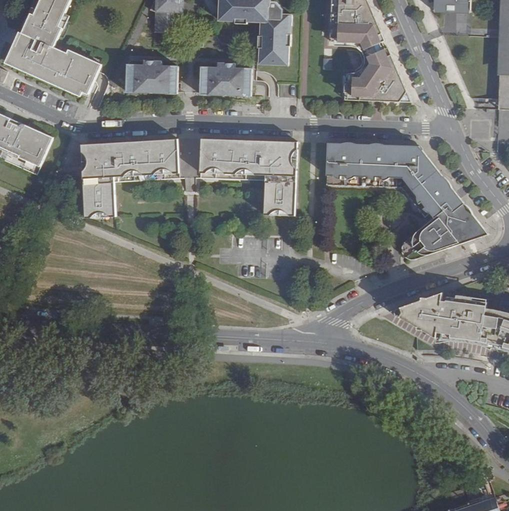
[(15,41),(6,60),(82,94),(83,90),(88,92),(95,76),(101,64),(68,49),(67,52),(54,46),(63,27),(59,25),(70,0),(40,0),(34,14),(31,12),(17,42),(15,41)]
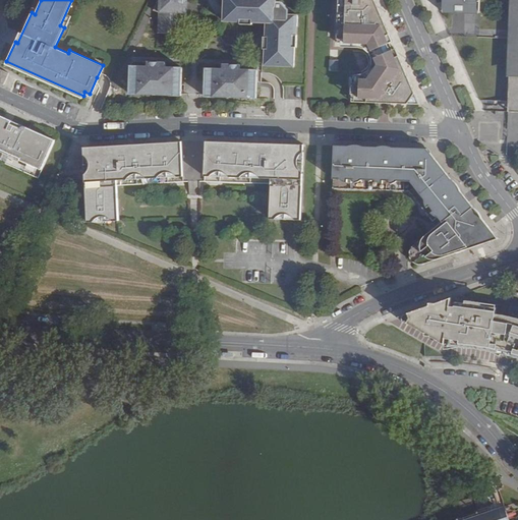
[(156,32),(180,33),(180,16),(180,0),(155,0),(150,11),(157,11),(156,32)]
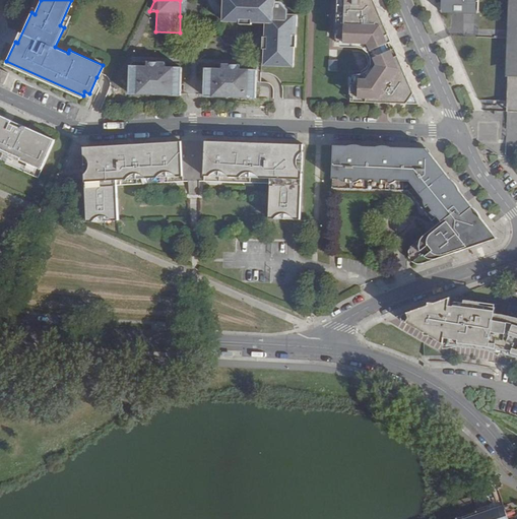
[(295,45),(296,12),(286,12),(286,8),(278,0),(221,0),(221,10),(221,19),(238,20),(238,22),(250,23),(250,20),(264,21),(264,36),(261,36),(261,47),(263,47),(263,63),(292,64),(293,45),(295,45)]
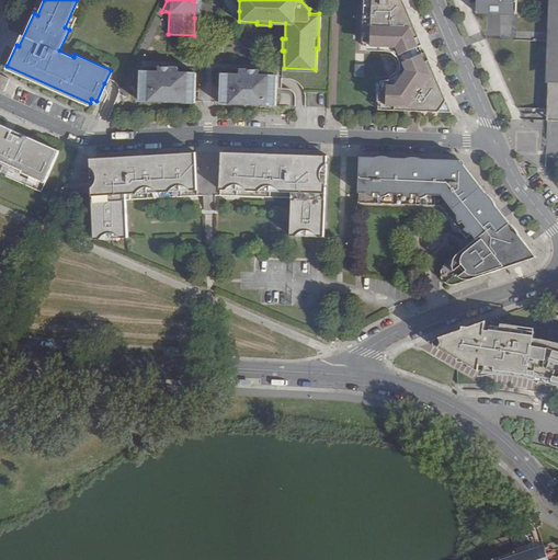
[(363,0),(361,46),(365,47),(365,50),(390,53),(394,54),(397,56),(399,59),(400,64),(400,66),(399,69),(398,72),(396,75),(394,77),(393,78),(391,79),(387,80),(380,80),(380,84),(376,84),(375,109),(450,111),(428,61),(424,63),(414,38),(417,36),(400,0),(363,0)]
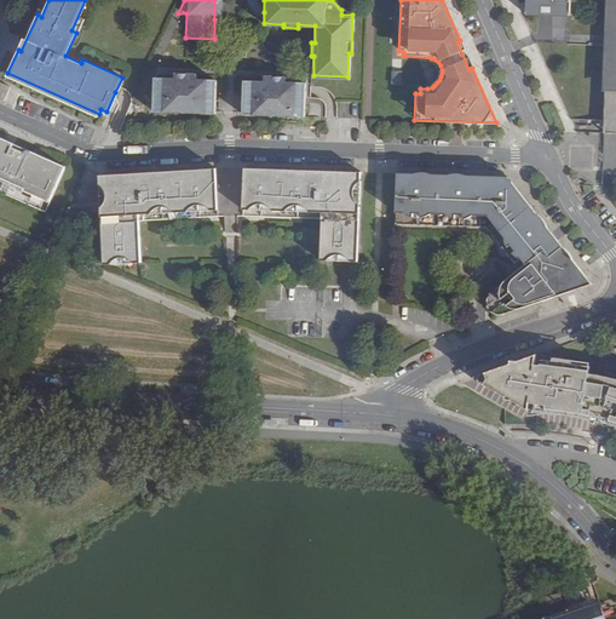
[(524,0),(525,13),(568,15),(568,0),(524,0)]
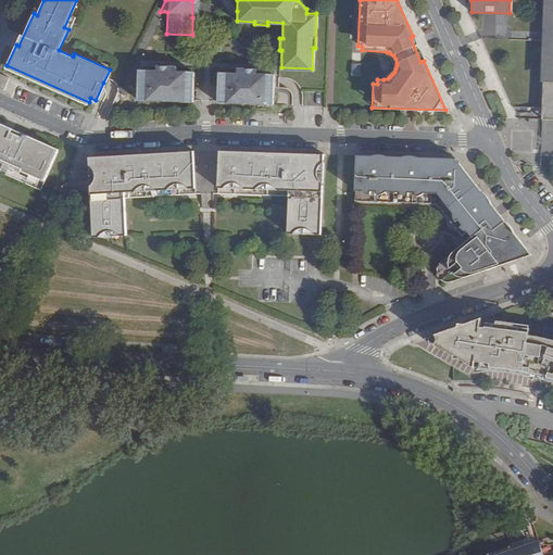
[(544,0),(541,112),(552,112),(552,0),(544,0)]
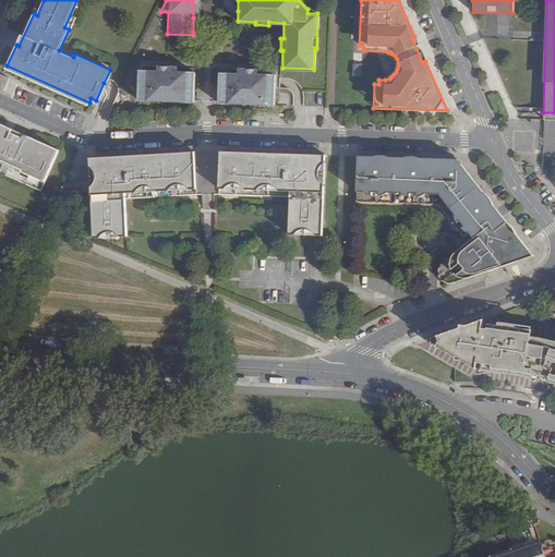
[(359,75),(359,63),(349,63),(349,75),(359,75)]
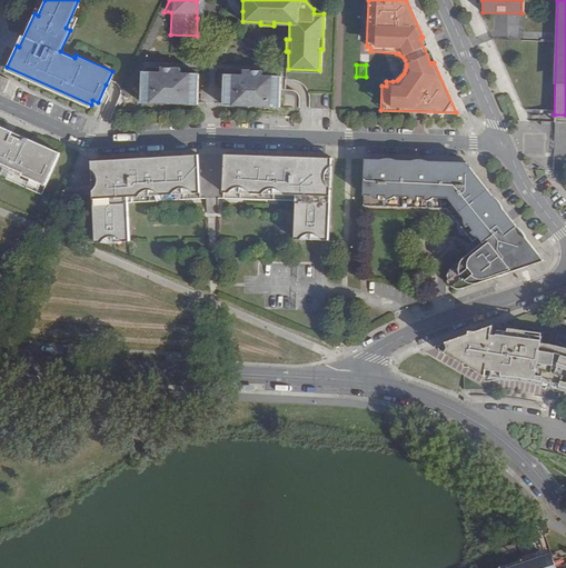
[(196,73),(178,72),(178,68),(158,67),(158,71),(140,71),(139,101),(195,103),(196,73)]
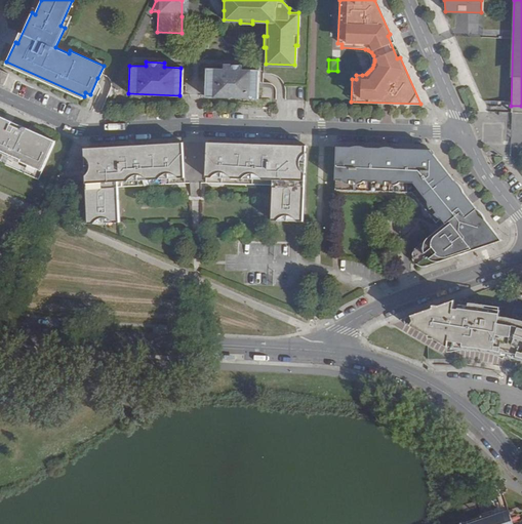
[(256,77),(256,70),(239,69),(239,65),(221,65),(221,69),(204,68),(203,96),(255,98),(256,77)]
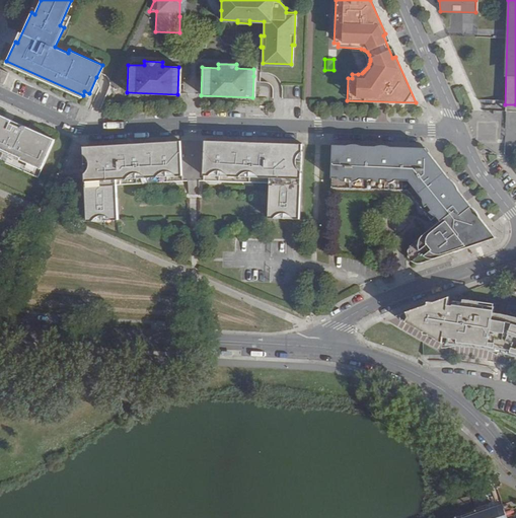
[(5,72),(1,82),(17,89),(21,79),(5,72)]
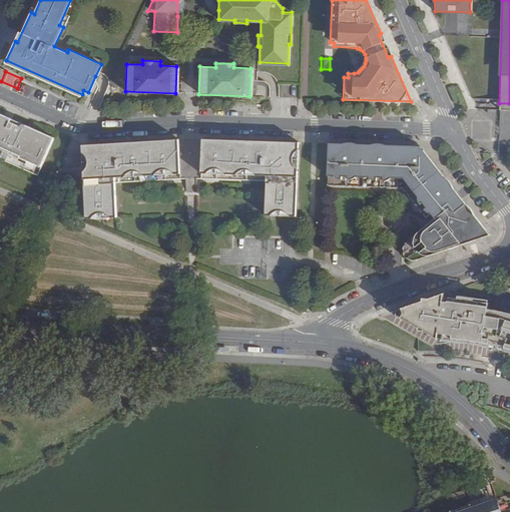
[(17,156),(38,166),(52,136),(22,123),(18,125),(7,120),(8,117),(0,113),(0,145),(18,154),(17,156)]
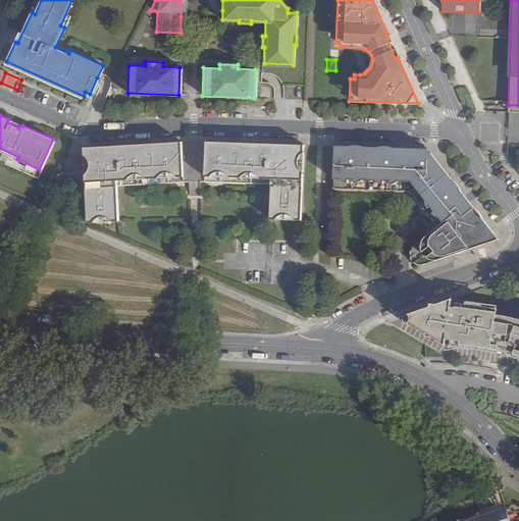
[(299,220),(302,144),(191,141),(82,147),(86,222),(115,220),(115,186),(190,181),(192,181),(268,185),(267,218),(293,219),(299,220)]
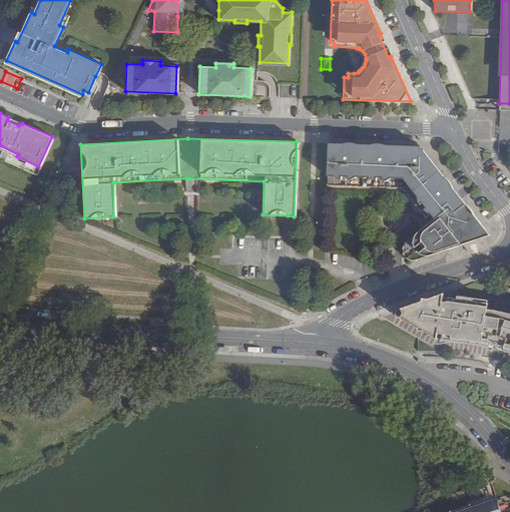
[(418,145),(328,142),(326,184),(399,186),(424,217),(430,212),(434,217),(425,224),(419,229),(415,234),(412,237),(409,239),(405,241),(404,243),(403,245),(402,246),(402,248),(403,251),(404,253),(405,256),(406,257),(408,258),(410,259),(413,260),(488,234),(418,145)]
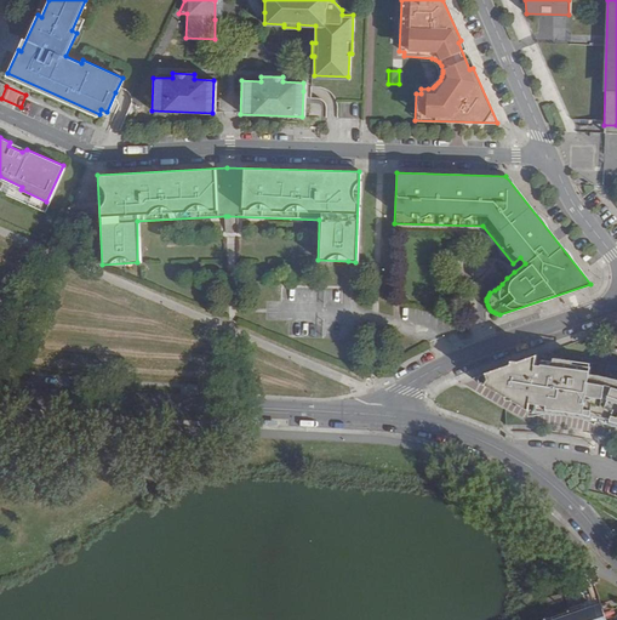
[(504,394),(504,399),(510,398),(527,408),(530,392),(535,392),(532,405),(541,407),(544,410),(567,414),(575,415),(582,416),(588,417),(598,420),(604,421),(612,424),(616,425),(616,377),(612,376),(605,375),(598,374),(592,373),(592,369),(583,368),(584,364),(575,362),(576,358),(556,356),(555,359),(547,358),(546,363),(540,362),(537,377),(531,377),(535,356),(515,362),(510,362),(508,364),(485,371),(487,380),(485,385),(504,394)]
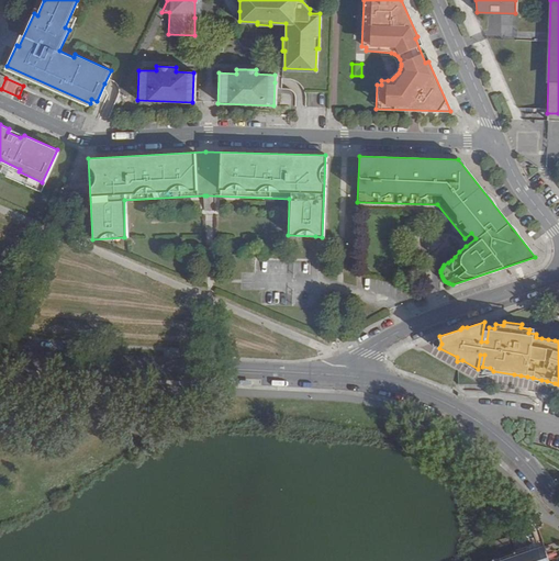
[(546,560),(540,543),(534,546),(539,560),(546,560)]
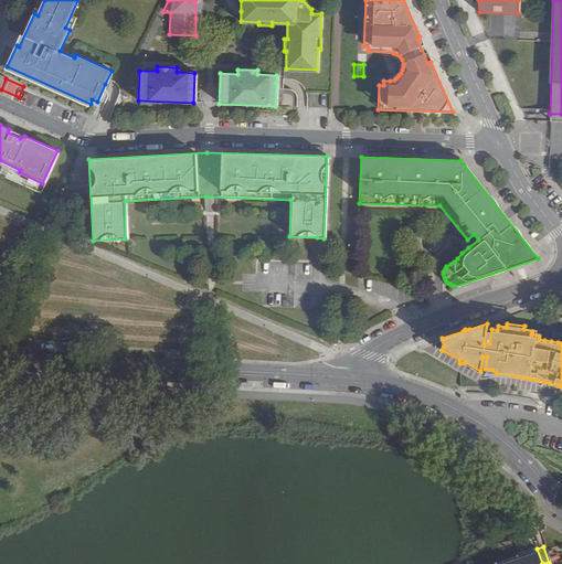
[(542,563),(537,549),(491,563),(542,563)]
